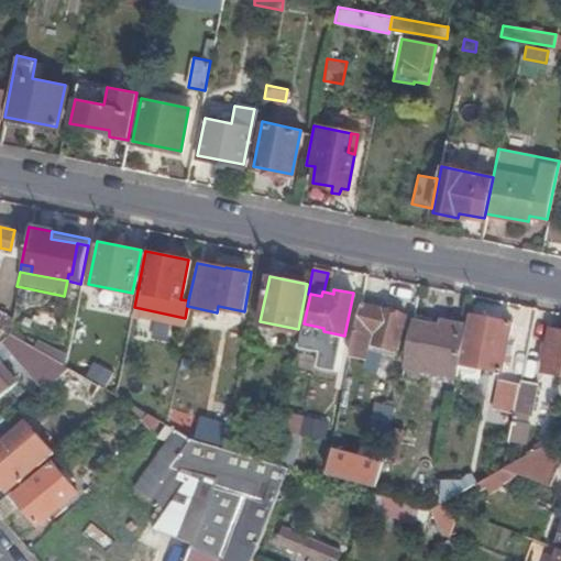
[(396,349),(405,314),(361,303),(350,354),(365,356),(366,348),(378,351),(381,345),(396,349)]
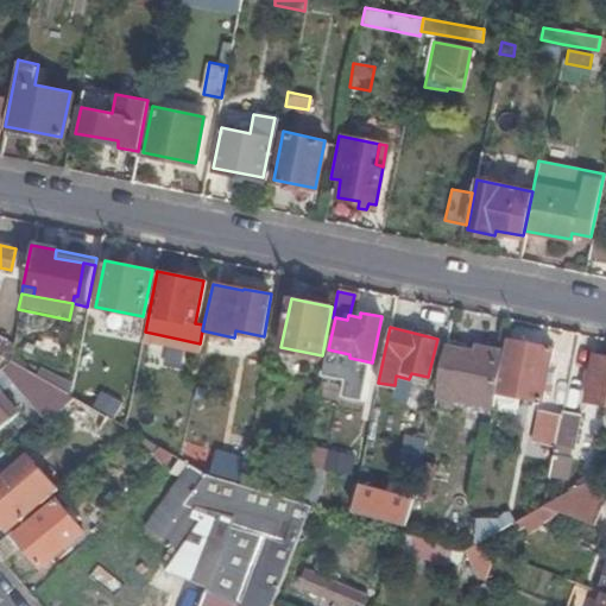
[(553,347),(507,339),(505,349),(497,391),(542,401),(544,390),(551,391),(553,383),(545,382),(553,347)]
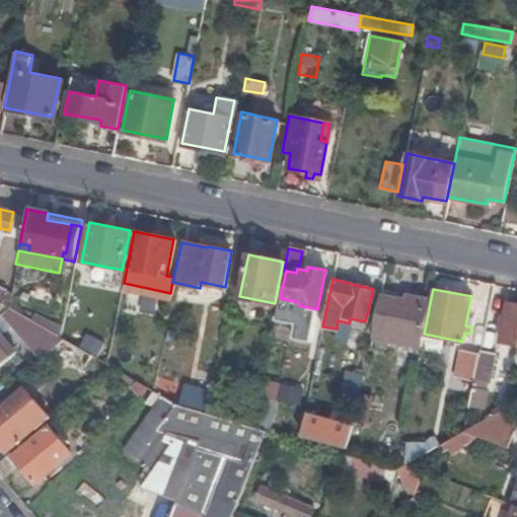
[(0,302),(7,306),(9,297),(0,291),(0,302)]
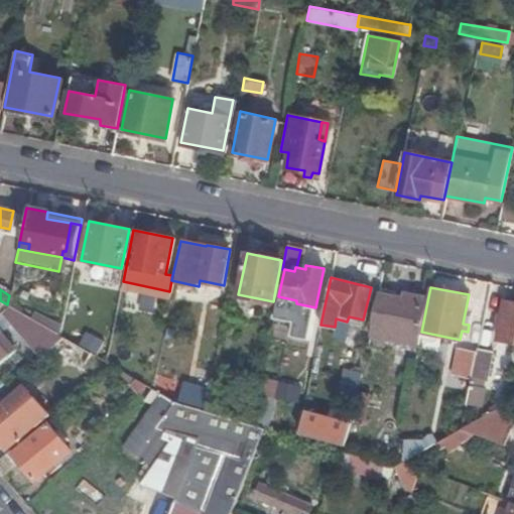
[(421,332),(428,296),(404,292),(402,301),(377,296),(370,334),(418,344),(421,332)]
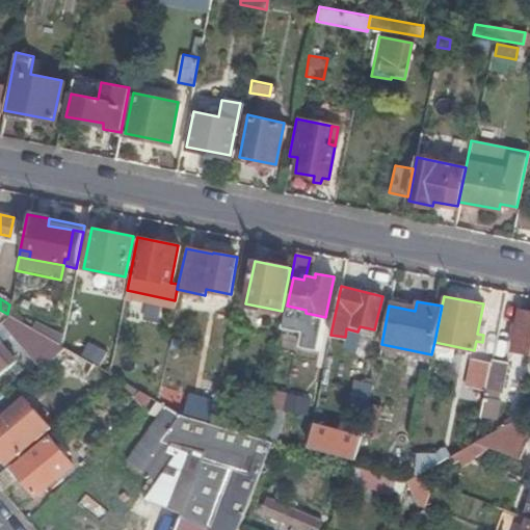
[(529,352),(529,313),(520,312),(517,329),(515,337),(512,349),(529,352)]
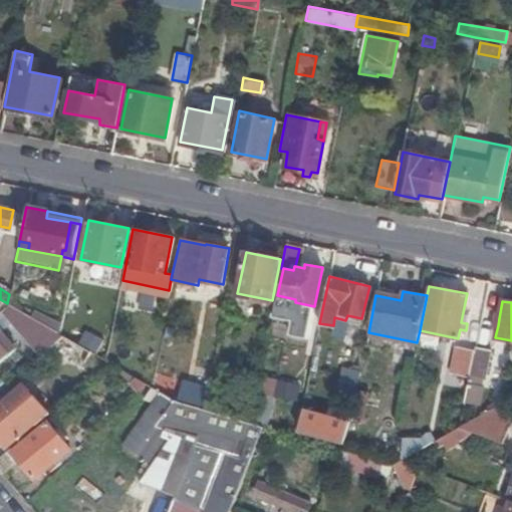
[(49,346),(61,335),(57,332),(36,320),(30,316),(8,304),(0,319),(0,322),(20,335),(5,352),(7,354),(20,371),(49,346)]
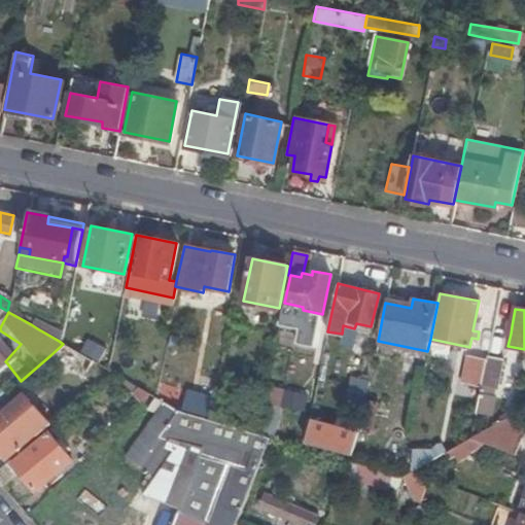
[(37,328),(59,341),(61,334),(34,318),(31,324),(37,328)]
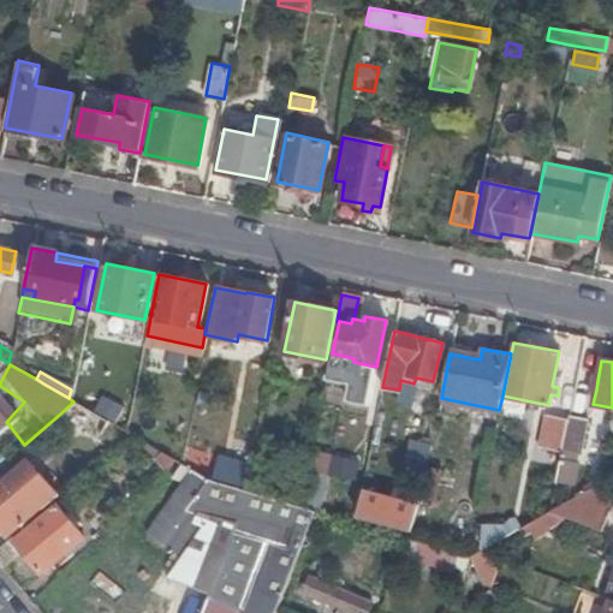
[(379,396),(382,378),(368,375),(364,392),(379,396)]
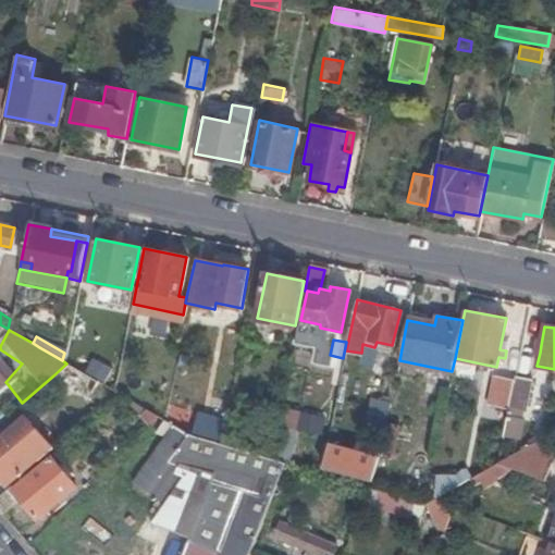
[(115,392),(112,391),(94,380),(66,364),(53,375),(102,405),(115,392)]
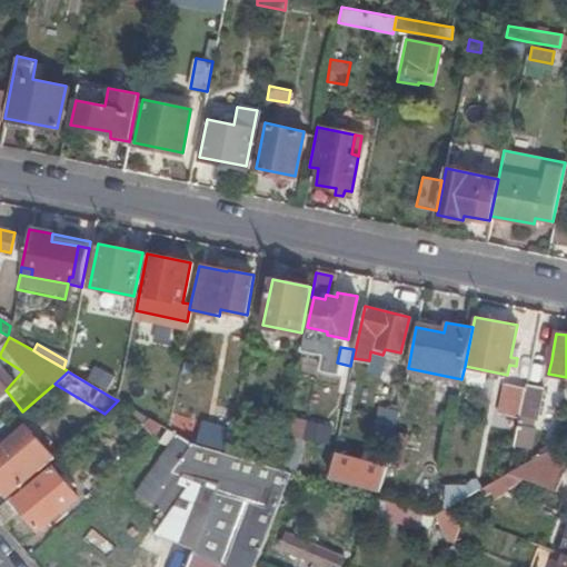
[(115,399),(117,388),(99,377),(96,388),(115,399)]
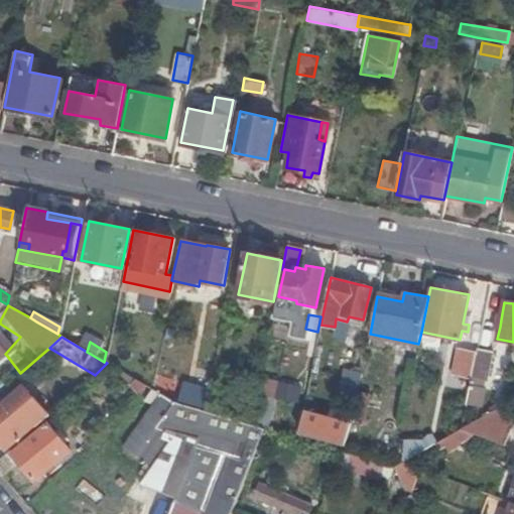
[(361,371),(366,346),(353,343),(349,369),(361,371)]
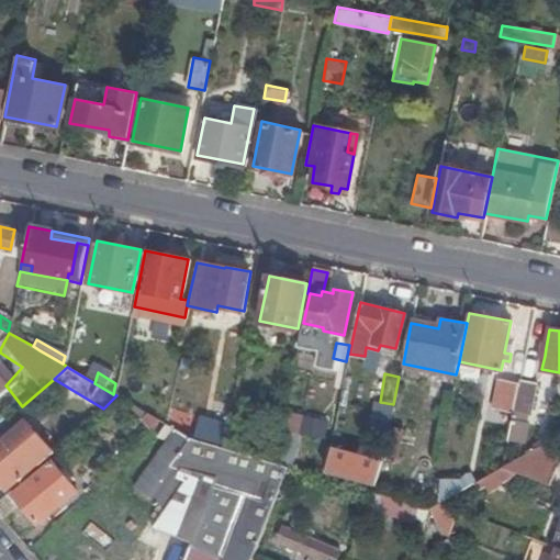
[(517,385),(512,412),(529,415),(535,382),(519,379),(517,385)]
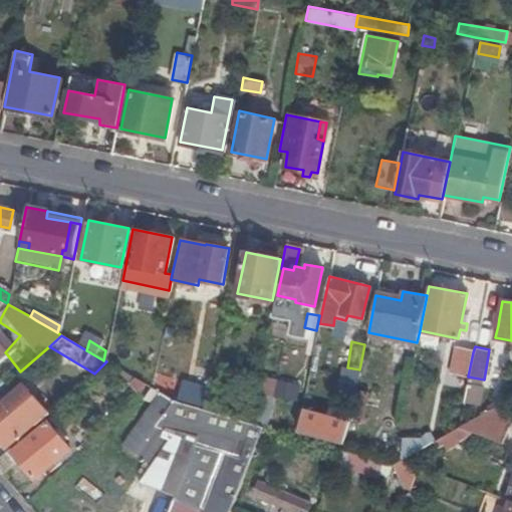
[(451,373),(468,377),(468,376),(473,352),(457,348),(451,373)]
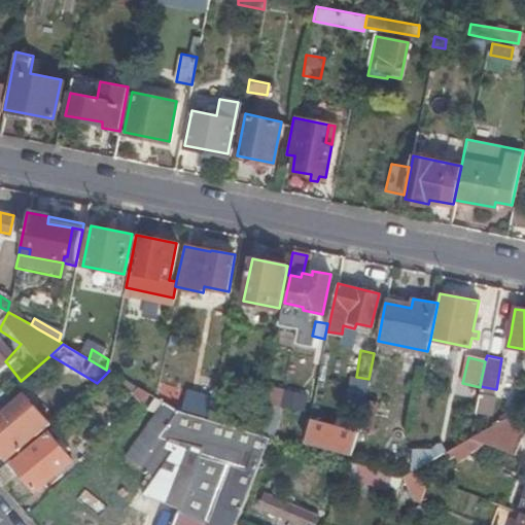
[(303,409),(306,390),(270,384),(267,401),(303,409)]
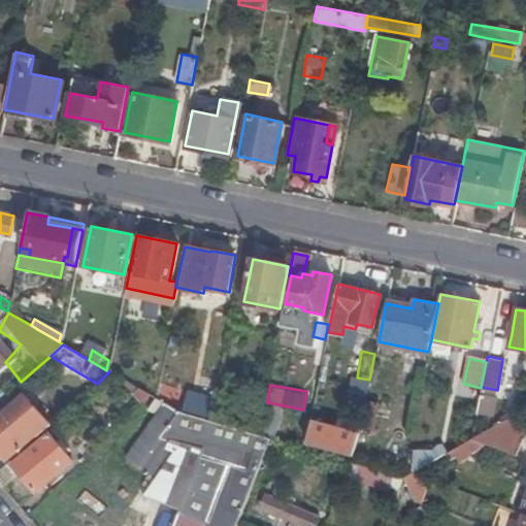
[(139,401),(148,393),(137,388),(132,396),(139,401)]
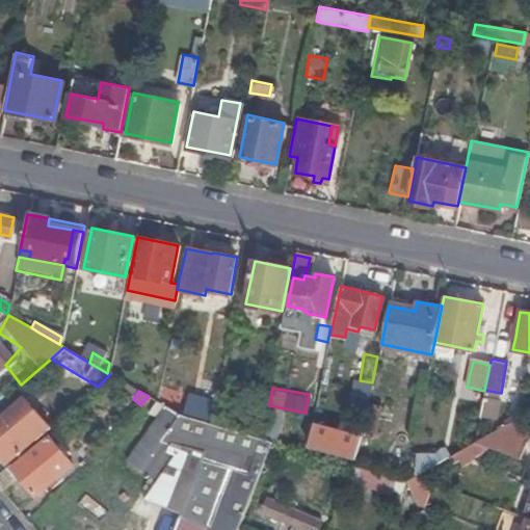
[(184,409),(210,417),(215,397),(188,391),(184,409)]
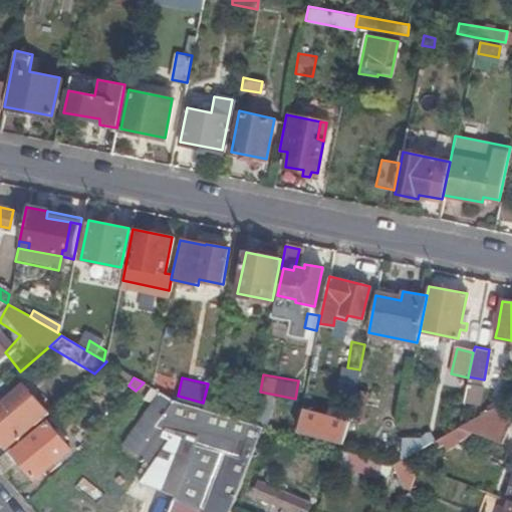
[(0,398),(0,441),(5,447),(33,421),(36,424),(44,417),(48,413),(23,385),(4,402),(0,398)]
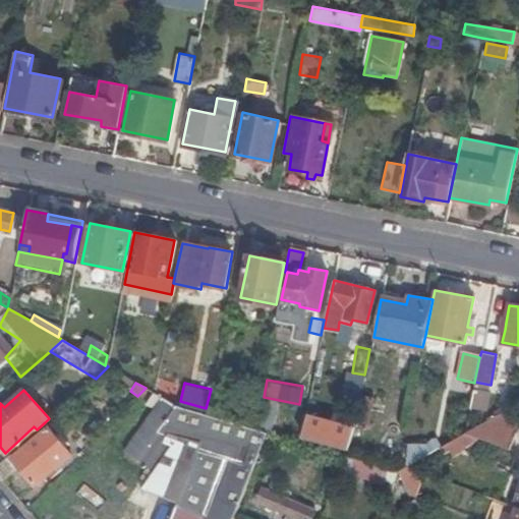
[(157,406),(164,398),(151,391),(146,399),(157,406)]
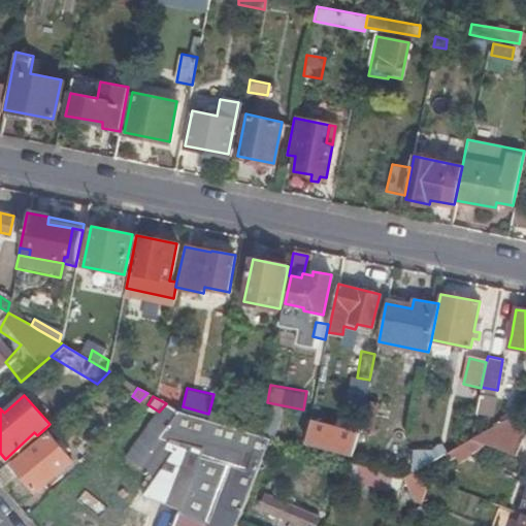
[(373,427),(379,402),(367,400),(362,425),(373,427)]
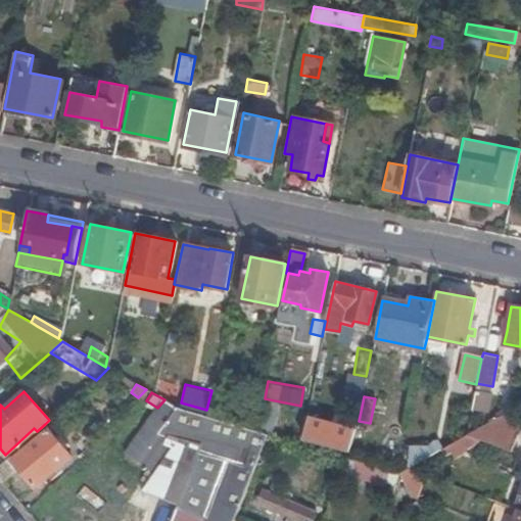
[(135,463),(175,407),(164,399),(157,408),(123,452),(135,463)]
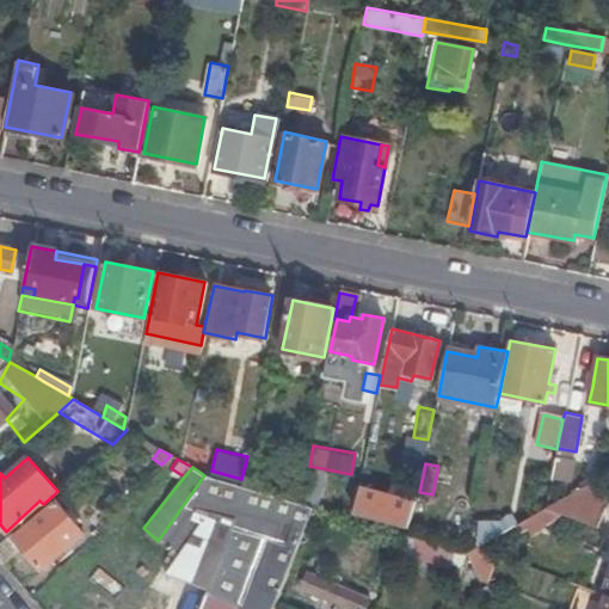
[(314,506),(296,502),(245,486),(239,485),(204,475),(158,541),(178,557),(211,515),(232,533),(265,546),(239,608),(272,608),(274,607),(314,506)]
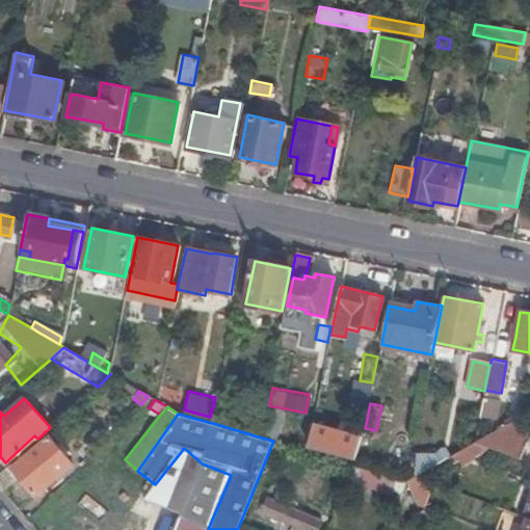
[(480,445),(520,458),(529,427),(529,426),(512,420),(474,442),(473,442),(480,445)]
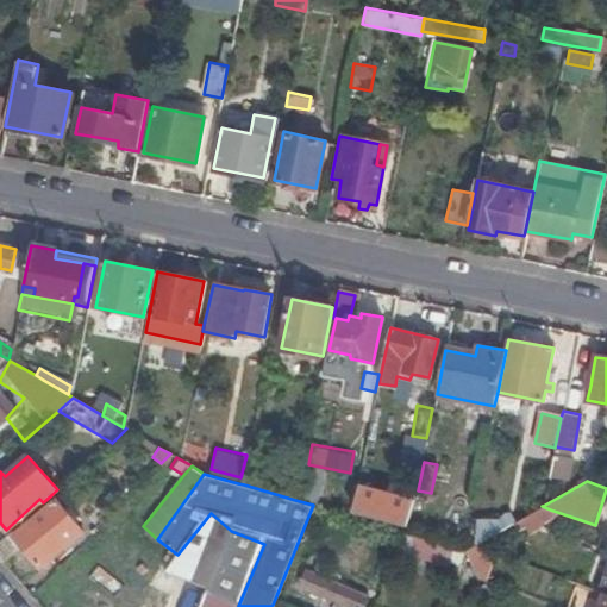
[(13,534),(20,544),(37,565),(80,530),(56,500),(13,534)]
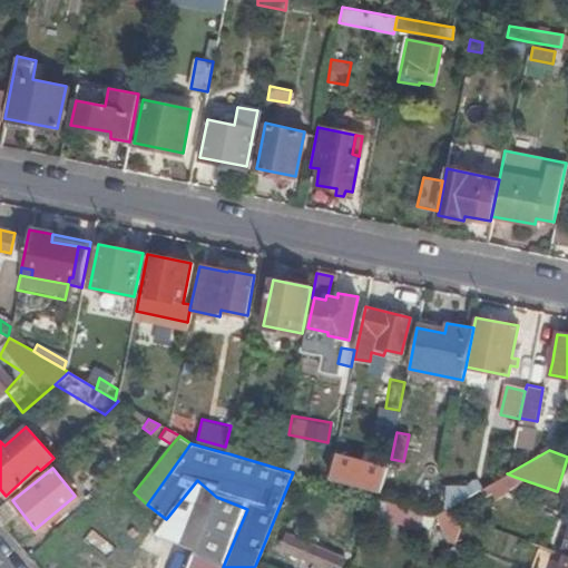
[(492,490),(515,477),(507,473),(489,485),(492,490)]
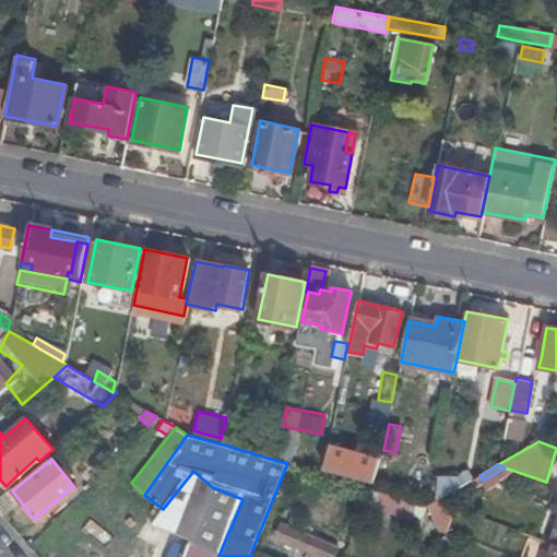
[(340,477),(351,481),(354,470),(343,466),(340,477)]
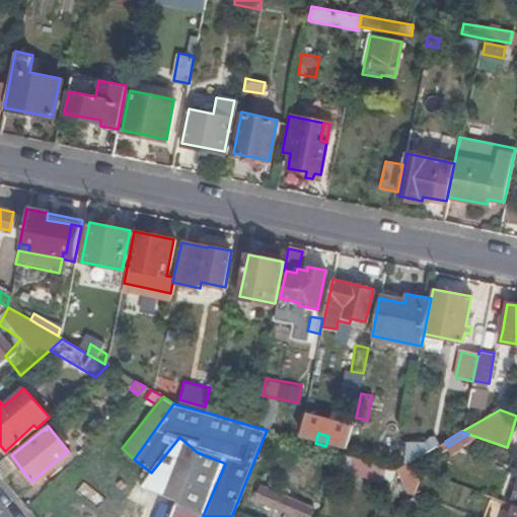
[(179,437),(151,472),(140,488),(176,503),(182,486),(197,452),(179,437)]
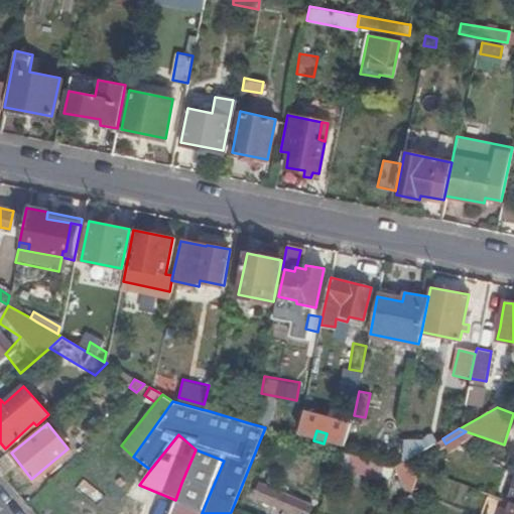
[(432,435),(401,436),(401,450),(433,450),(432,435)]
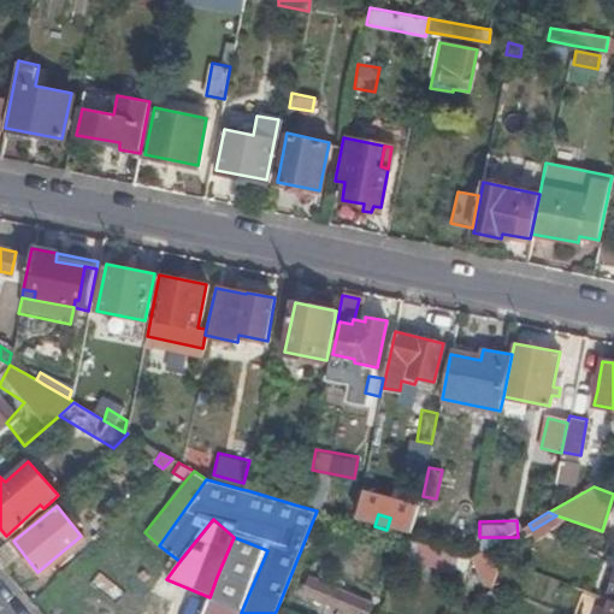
[(10,537),(0,544),(0,566),(1,567),(21,550),(13,541),(10,537)]
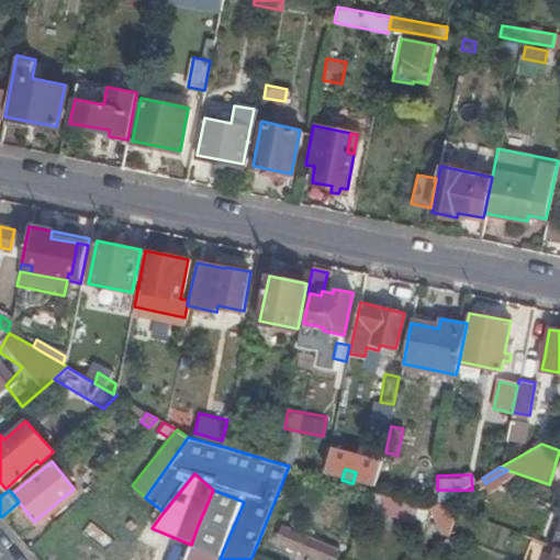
[(198,526),(191,545),(188,553),(204,559),(220,559),(244,502),(213,490),(198,526)]
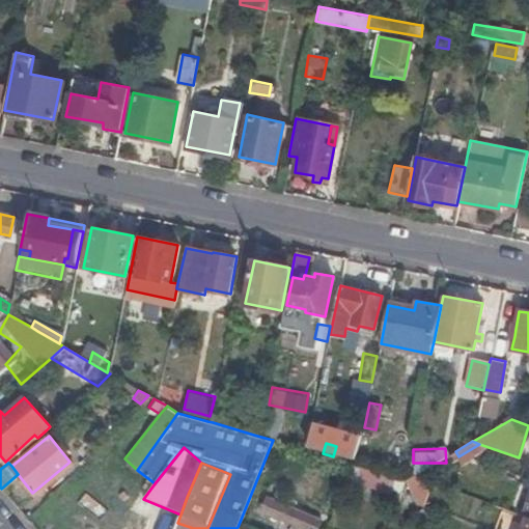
[(372,468),(355,464),(352,463),(345,478),(367,485),(372,468)]
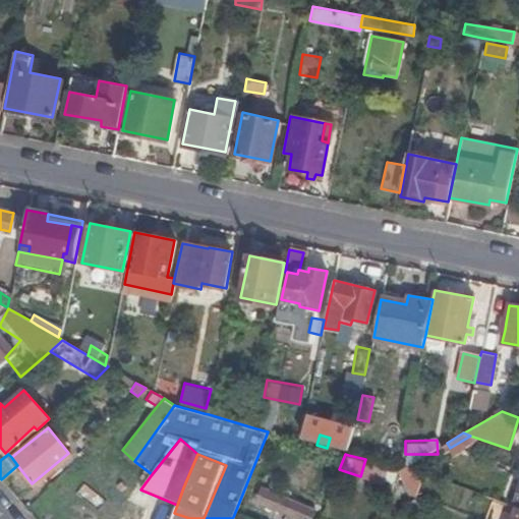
[(416,471),(404,466),(398,470),(408,494),(416,471)]
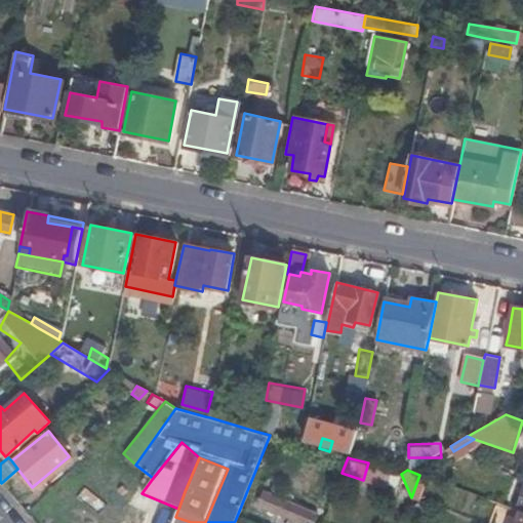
[(291,522),(313,522),(316,519),(268,494),(260,507),(291,522)]
